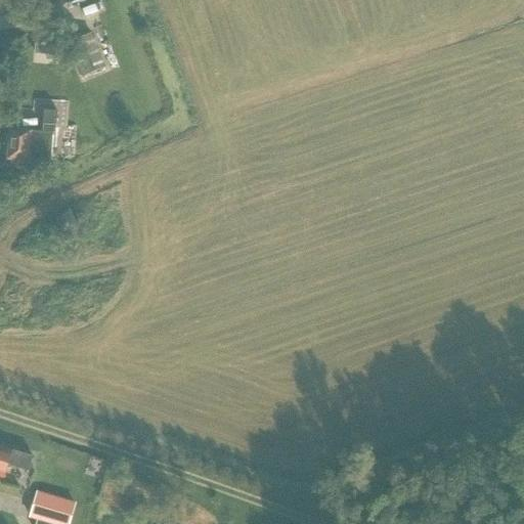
[(85,77),(105,68),(91,34),(71,42),(85,77)]
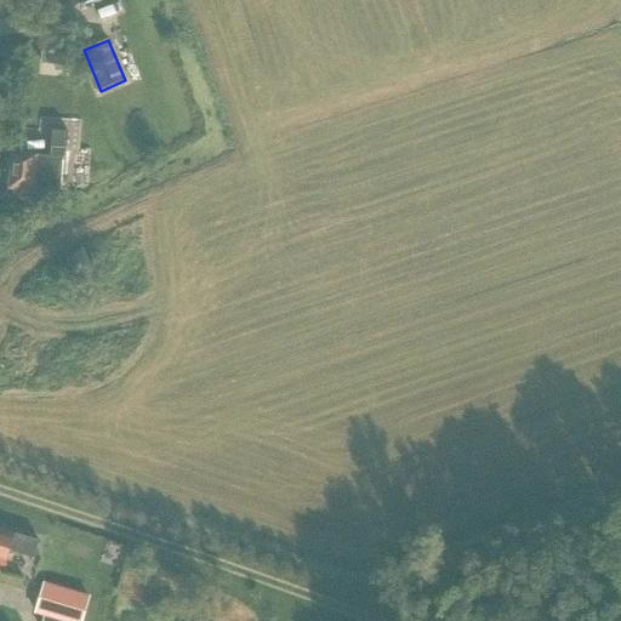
[(40,64),(64,66),(66,43),(41,41),(40,64)]
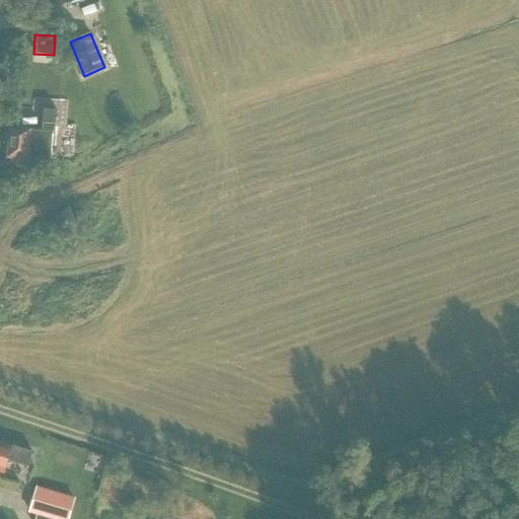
[(9,128),(7,157),(28,159),(50,160),(53,123),(56,124),(57,109),(44,108),(42,131),(9,128)]
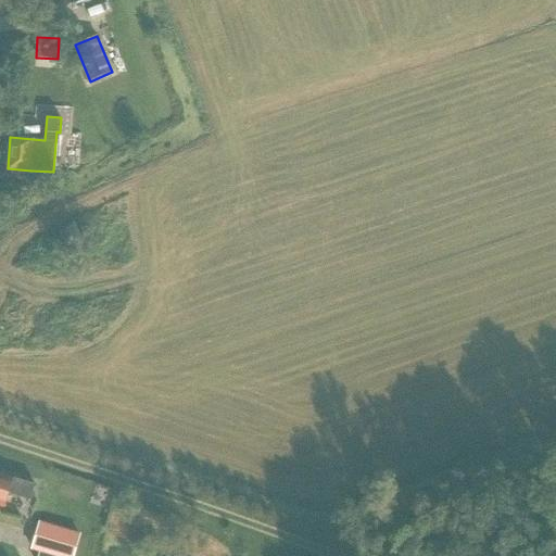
[(0,505),(2,507),(7,492),(29,498),(34,484),(11,478),(12,478),(0,474),(0,505)]
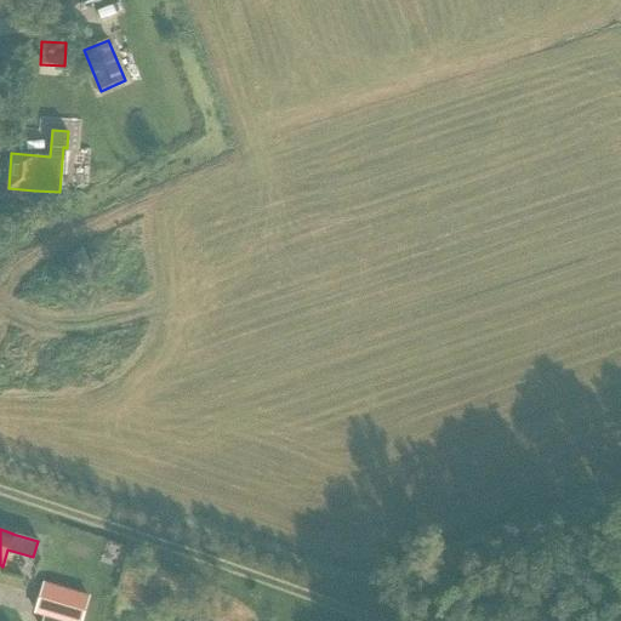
[(35,613),(45,615),(43,620),(79,620),(87,597),(45,584),(35,613)]
